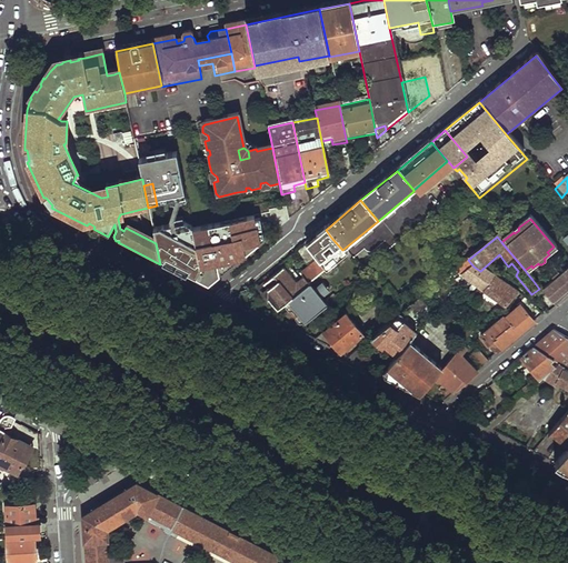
[(331,251),(324,258),(310,242),(305,248),(315,260),(317,263),(325,273),(346,254),(342,250),(331,238),(325,243),(331,251)]
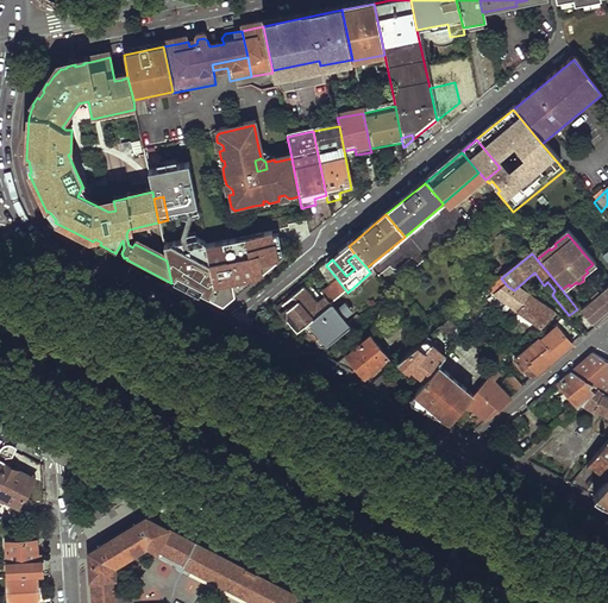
[(326,265),(315,272),(327,287),(337,278),(326,265)]
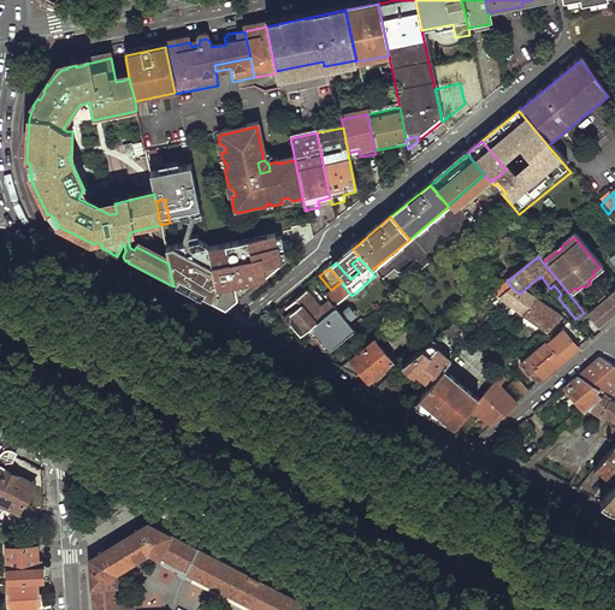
[(507,282),(492,294),(502,305),(524,320),(534,303),(520,294),(513,289),(507,282)]
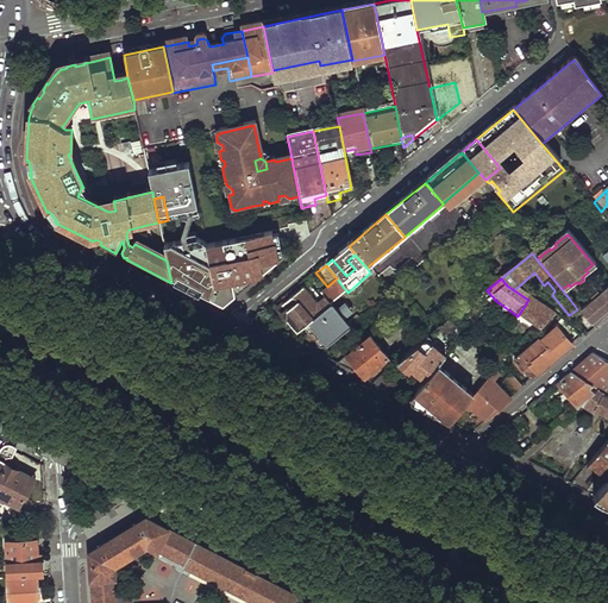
[(301,290),(276,313),(295,335),(305,327),(338,300),(348,293),(339,282),(320,297),(324,301),(315,308),(301,290)]
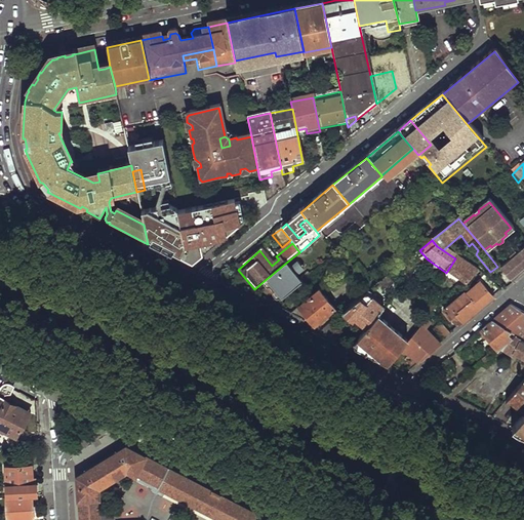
[(500,270),(509,280),(515,275),(517,278),(522,274),(523,271),(523,249),(517,256),(511,261),(500,270)]
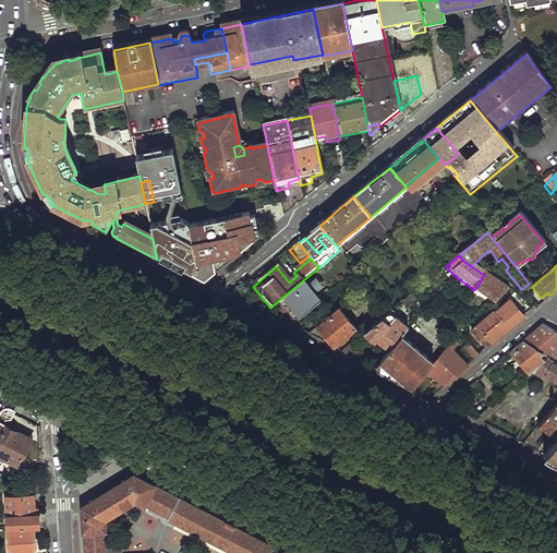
[(310,275),(279,300),(278,305),(291,321),(297,321),(327,296),(325,293),(315,300),(313,298),(307,290),(302,286),(312,277),(310,275)]
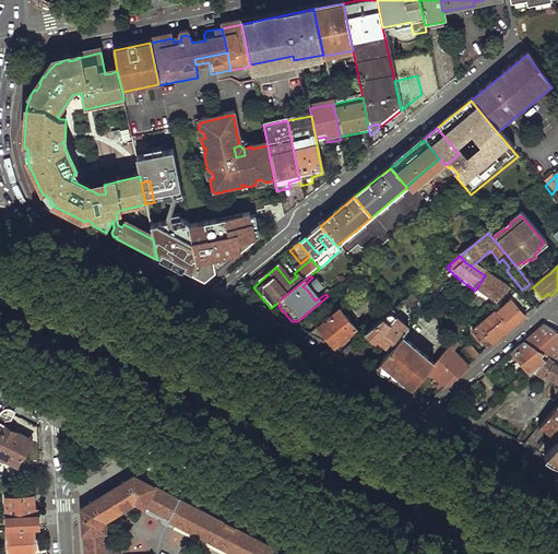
[(485,275),(475,291),(497,306),(508,293),(509,292),(485,275)]
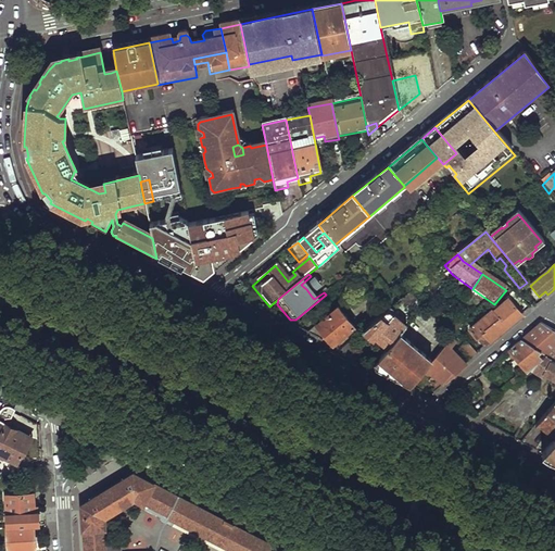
[(316,280),(306,289),(312,297),(322,288),(316,280)]
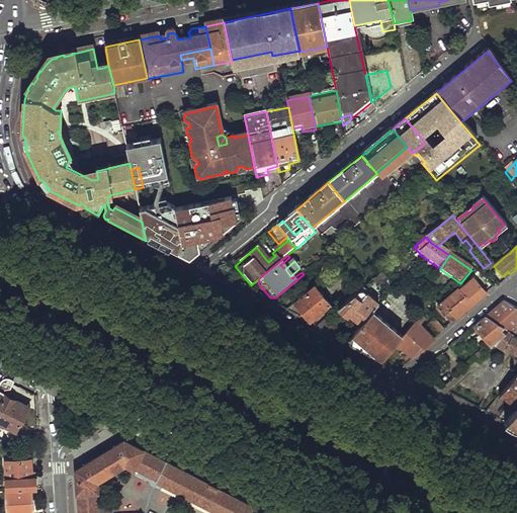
[(381,274),(370,283),(377,290),(389,282),(381,274)]
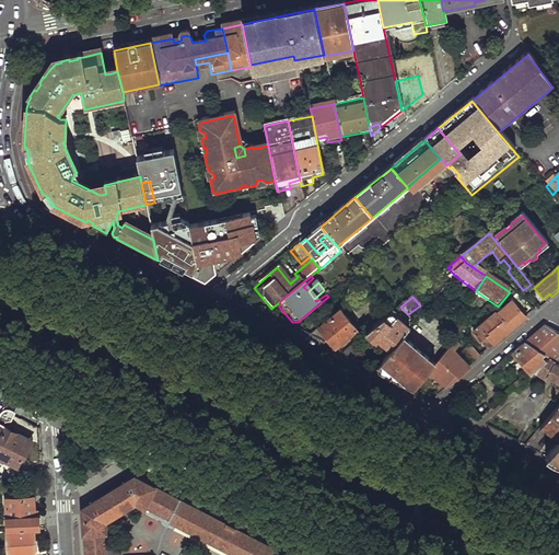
[(510,307),(496,319),(510,334),(522,323),(528,319),(523,313),(527,309),(516,300),(509,305),(510,307)]
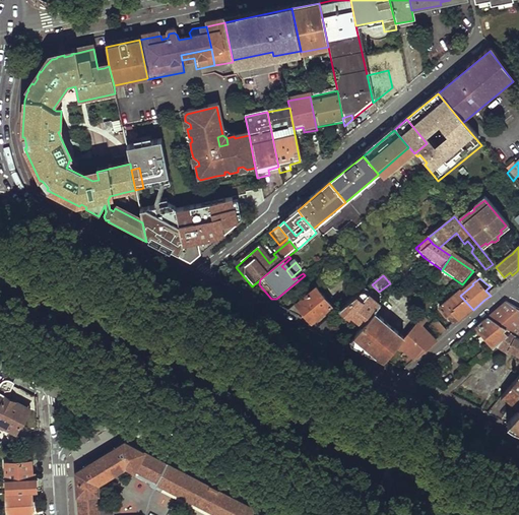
[(395,290),(413,304),(417,299),(399,284),(395,290)]
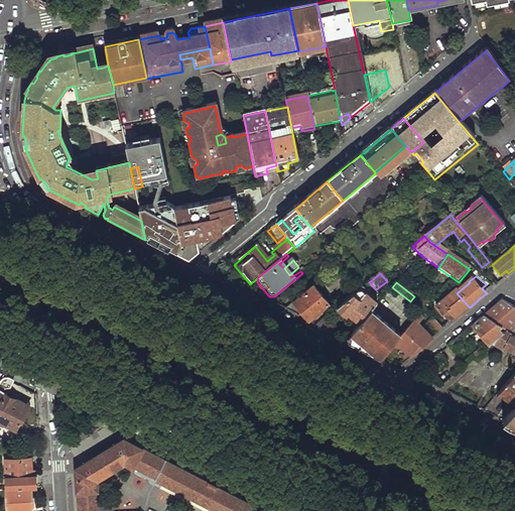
[(312,289),(293,304),(308,323),(328,307),(312,289)]
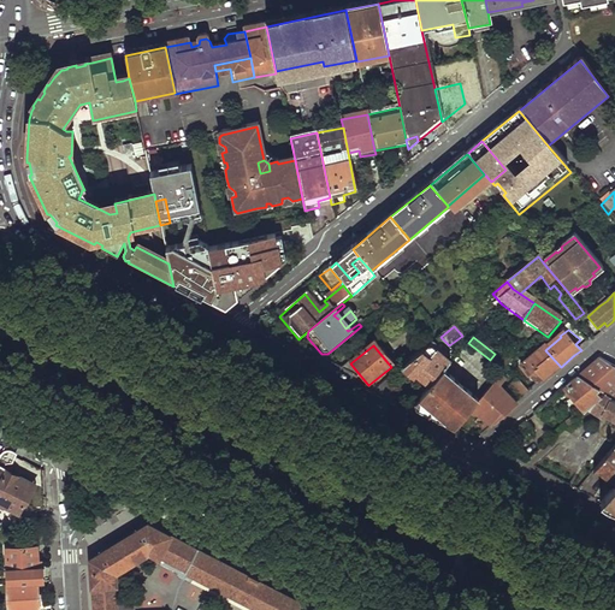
[(443,355),(431,345),(401,369),(414,380),(417,378),(430,389),(442,373),(450,365),(442,357),(443,355)]
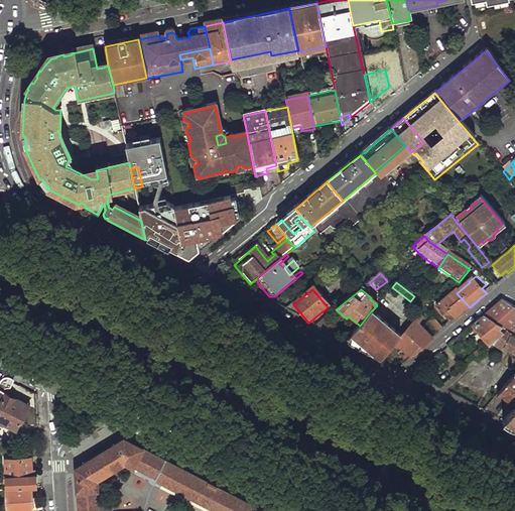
[(456,291),(435,309),(448,325),(459,316),(470,307),(457,293),(456,291)]
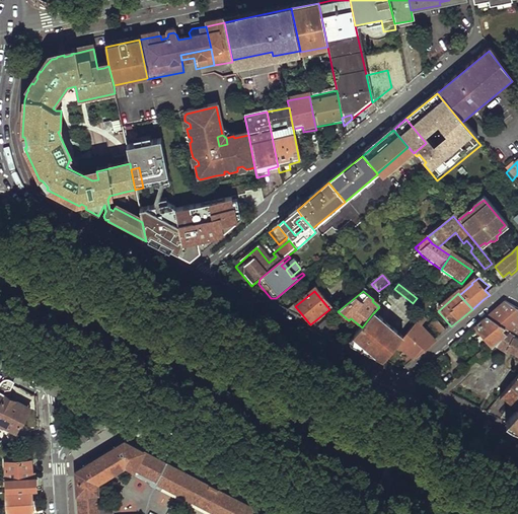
[(517,325),(517,313),(504,305),(495,314),(486,321),(507,335),(514,339),(514,340),(517,342),(517,334),(515,329),(517,325)]
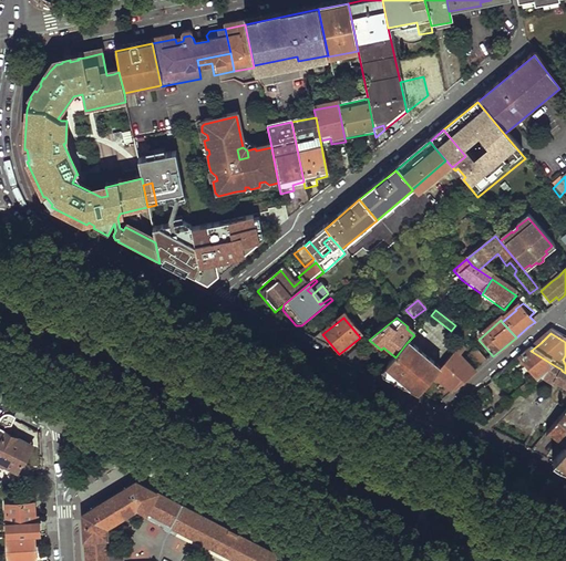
[(441,371),(407,343),(395,357),(378,376),(418,397),(433,380),(441,371)]
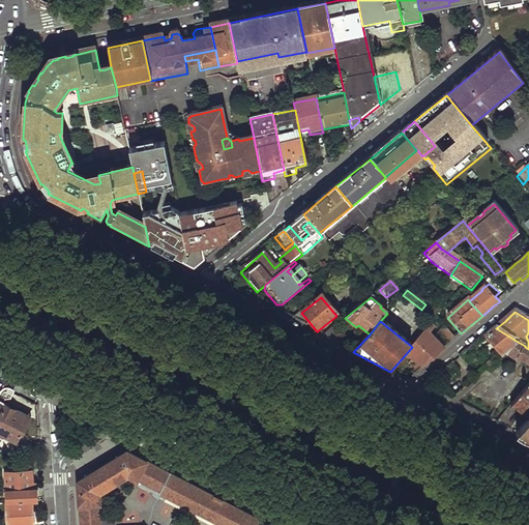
[(338,324),(323,337),(332,342),(344,331),(338,324)]
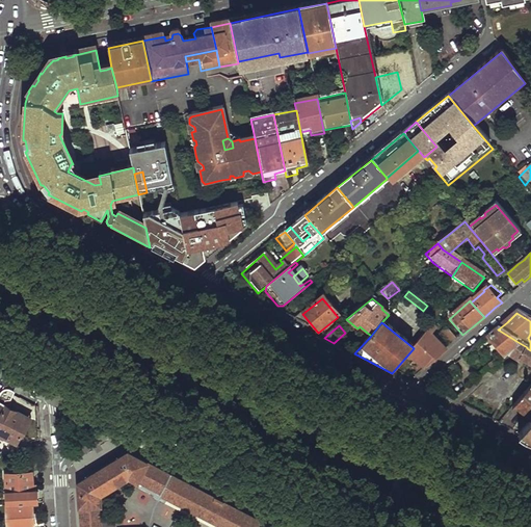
[(406,357),(424,371),(445,354),(444,352),(429,336),(433,332),(430,330),(414,348),(406,357)]
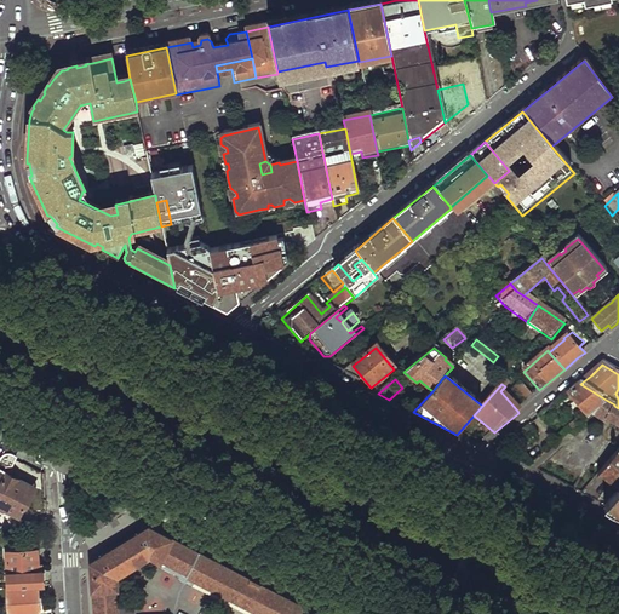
[(606,400),(580,384),(573,390),(567,396),(585,418),(589,415),(606,400)]
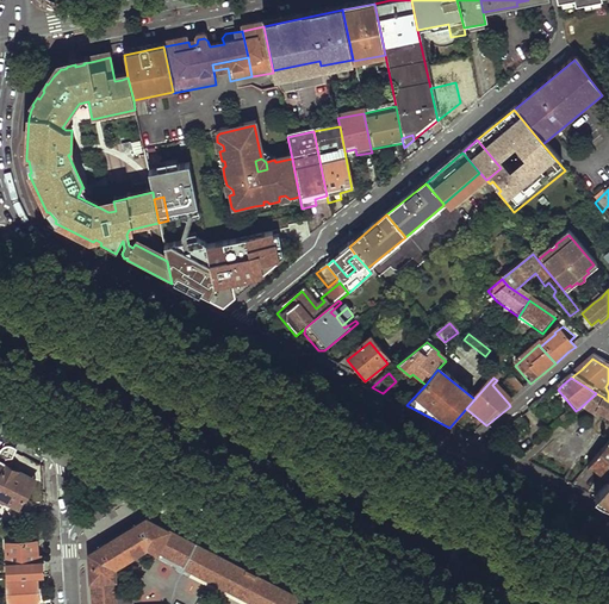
[(513,379),(505,385),(515,397),(522,391),(513,379)]
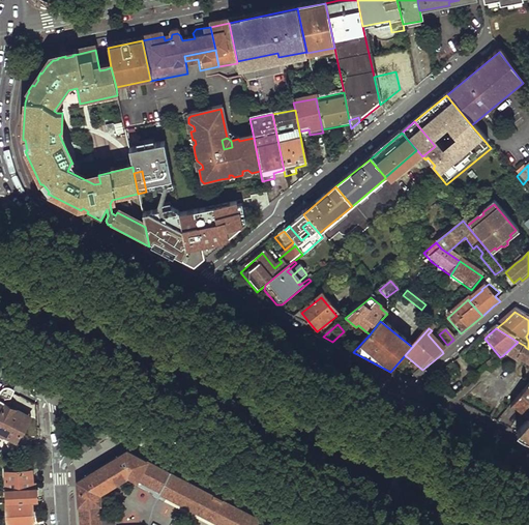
[(525,346),(518,342),(503,355),(516,363),(517,360),(528,367),(528,349),(525,347),(525,346)]
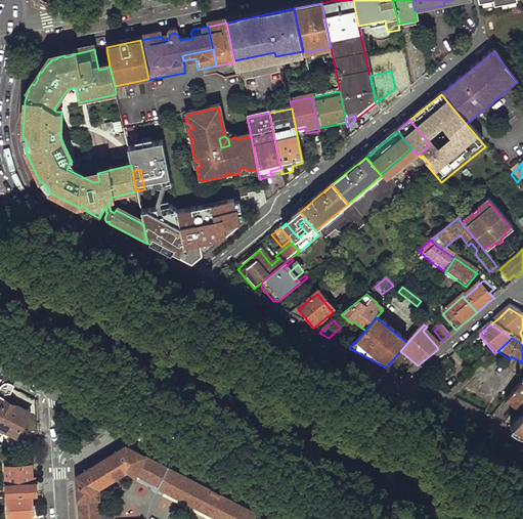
[(522,382),(506,401),(522,416),(522,415),(522,414),(522,382)]
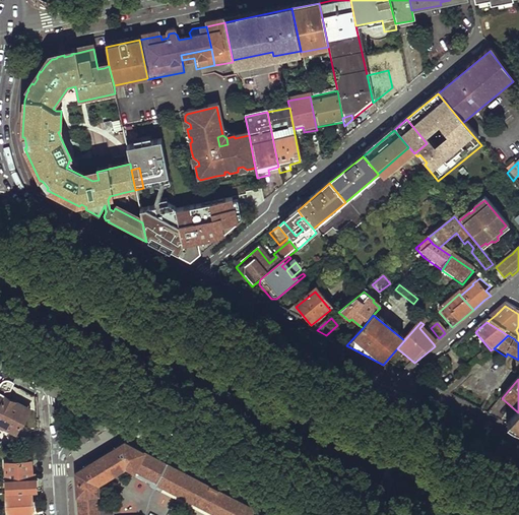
[(0,410),(6,400),(9,395),(11,394),(15,389),(12,388),(9,387),(7,385),(5,386),(3,386),(2,387),(0,389),(0,410)]
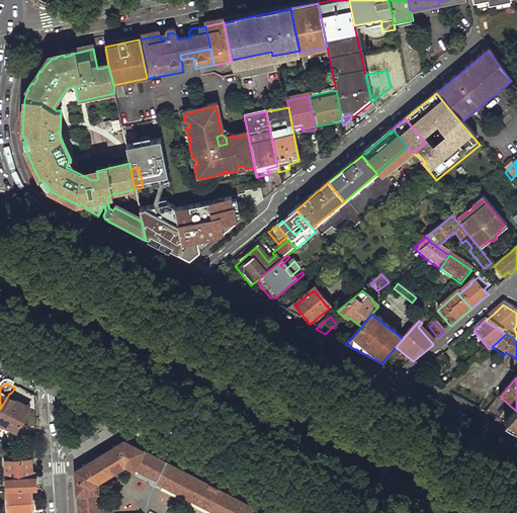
[(6,399),(0,409),(0,427),(15,436),(20,427),(22,427),(30,412),(6,399)]
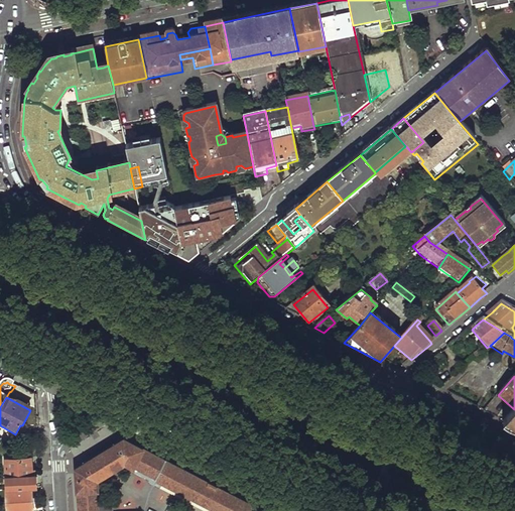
[(514,409),(502,424),(514,430),(514,407),(514,408),(514,409)]
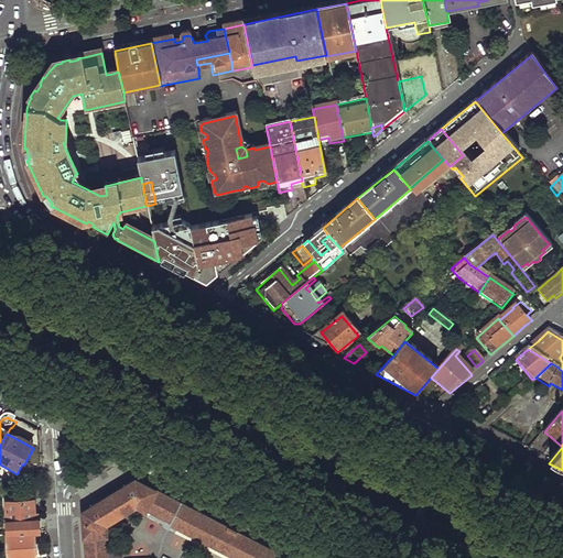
[(25,477),(25,484),(42,484),(42,476),(25,477)]
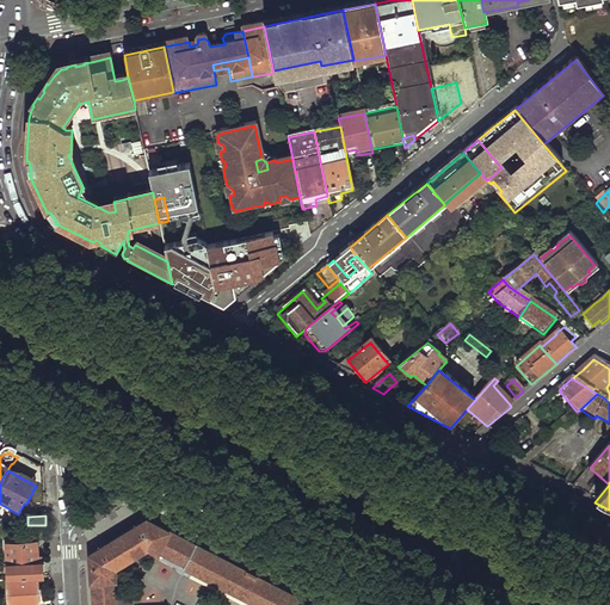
[(131,604),(121,604),(119,570),(147,553),(246,604),(300,604),(147,526),(118,543),(90,560),(92,604),(131,604)]
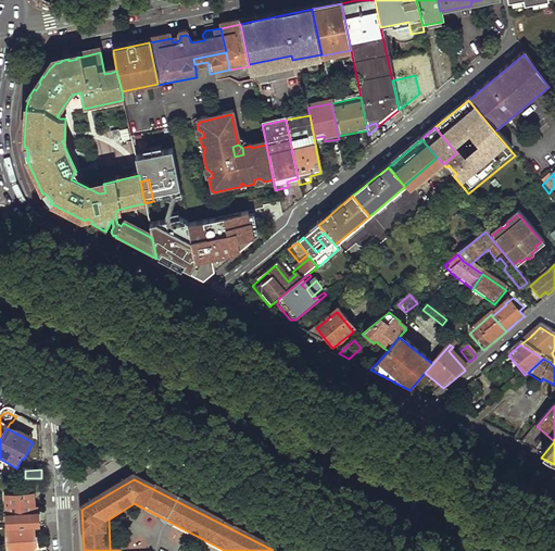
[(5,499),(8,530),(34,529),(38,528),(37,515),(34,515),(33,498),(29,498),(16,498),(5,499)]
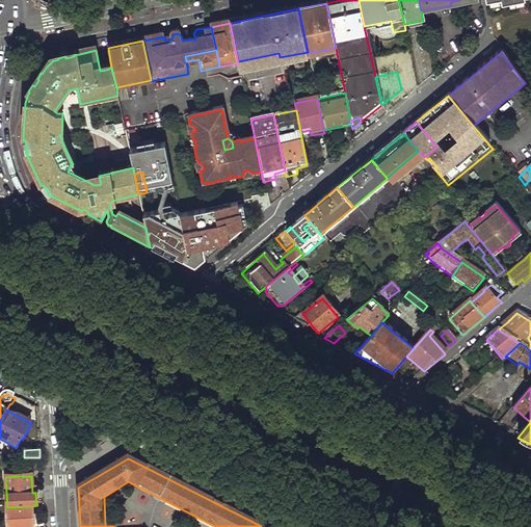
[(6,507),(6,526),(32,526),(32,506),(7,507),(6,507)]
